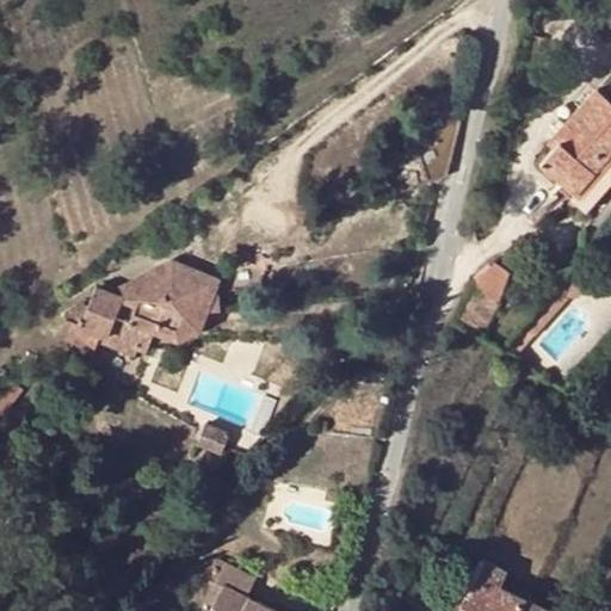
[(572,133),(559,148),(543,165),(575,192),(571,197),(587,213),(610,184),(610,100),(598,90),(566,127),(572,133)]
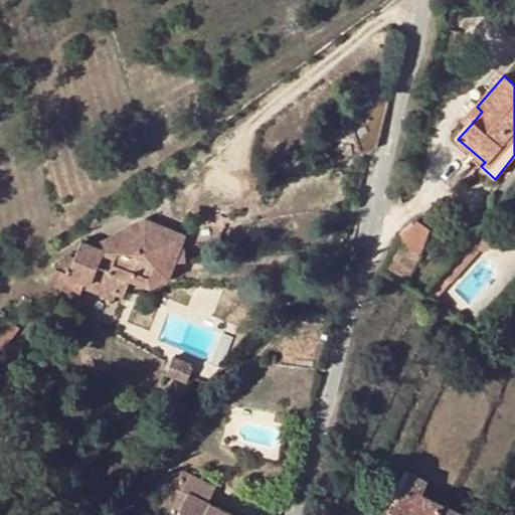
[(368,96),(344,105),(361,152),(377,147),(389,97),(368,96)]
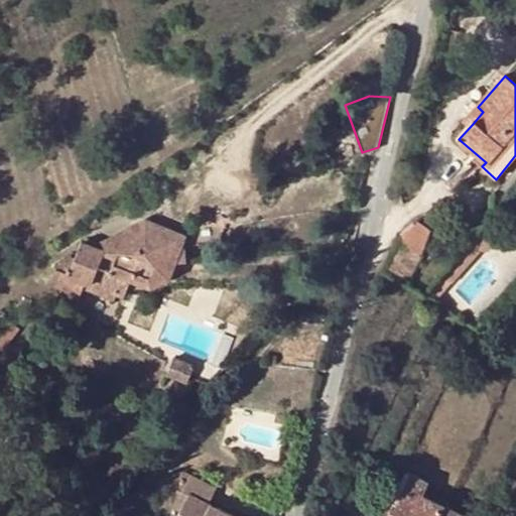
[(483,112),(478,107),(467,121),(472,125),(483,112)]
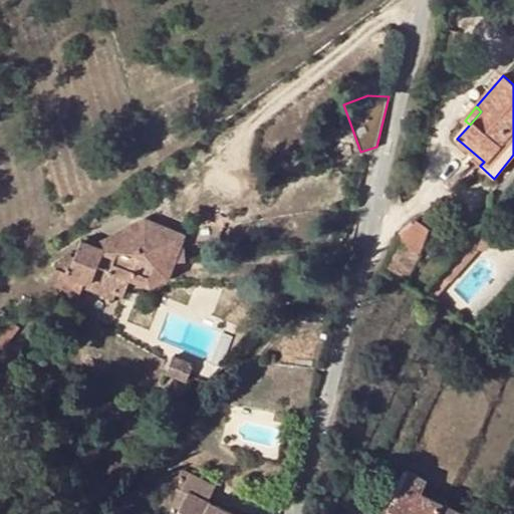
[(187,259),(186,239),(169,240),(155,234),(149,218),(106,239),(108,246),(106,251),(84,242),(77,261),(71,260),(62,268),(62,271),(57,270),(50,287),(81,298),(85,288),(113,299),(115,295),(119,283),(127,286),(131,277),(153,285),(171,276),(178,260),(187,259)]
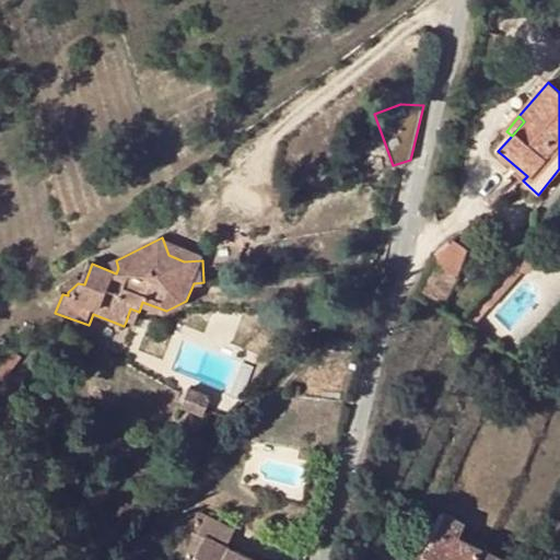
[(203,256),(162,237),(168,255),(184,261),(202,260),(203,256)]
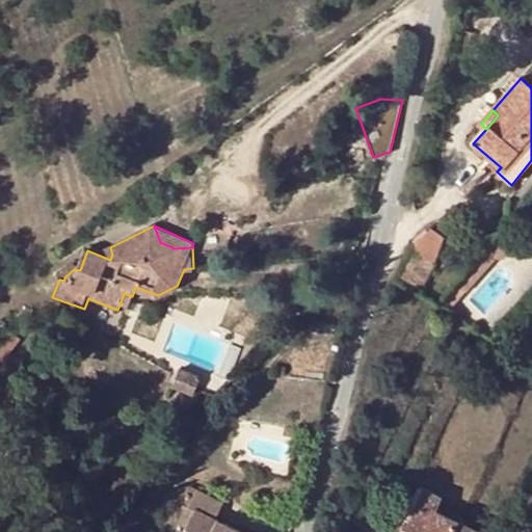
[(428,225),(417,249),(439,260),(450,236),(428,225)]
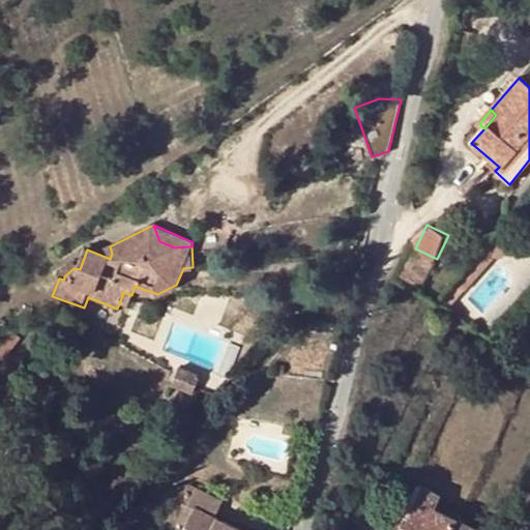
[(200,376),(179,367),(174,384),(194,391),(200,376)]
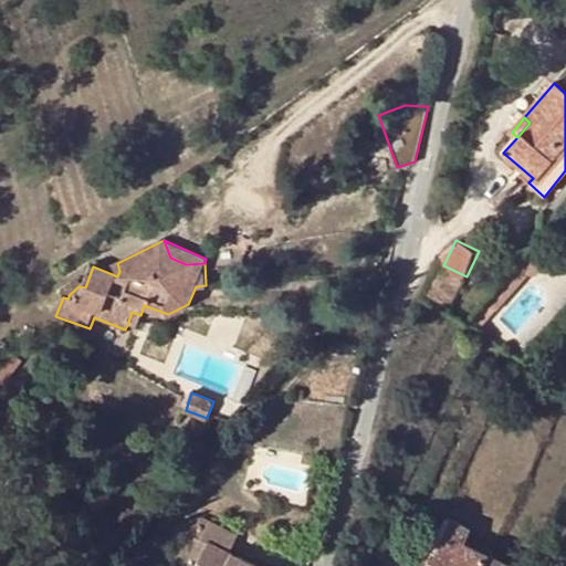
[(425,565),(484,565),(491,553),(465,542),(471,530),(446,519),(441,530),(425,565)]
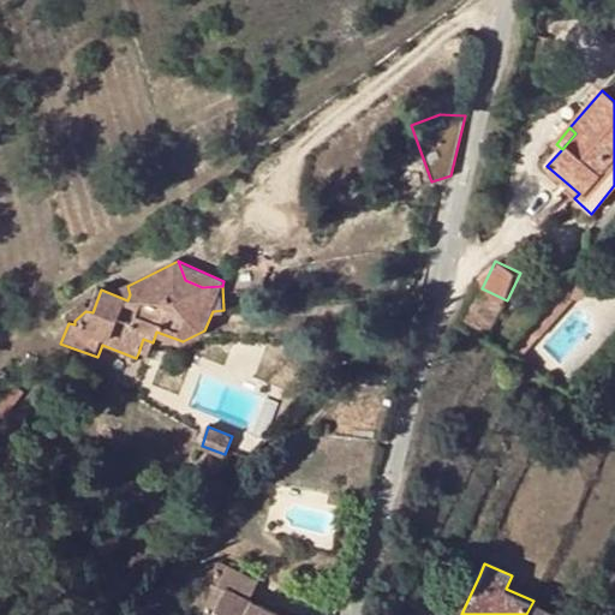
[(260,581),(226,565),(215,584),(226,590),(213,614),(280,614),(251,598),(260,581)]
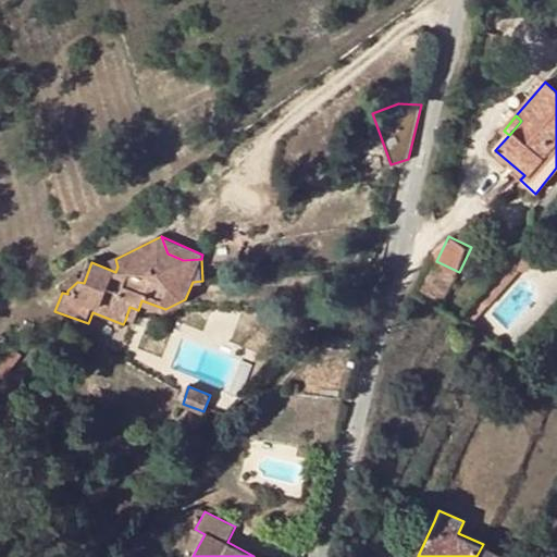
[(511,556),(483,544),(477,556),(511,556)]
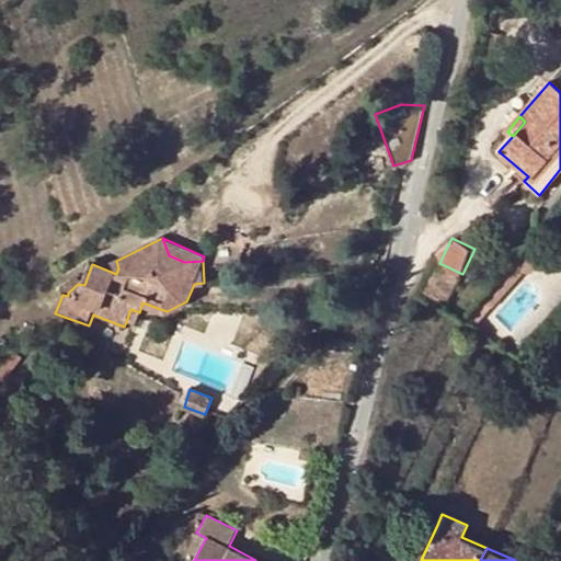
All buildings are outlined.
